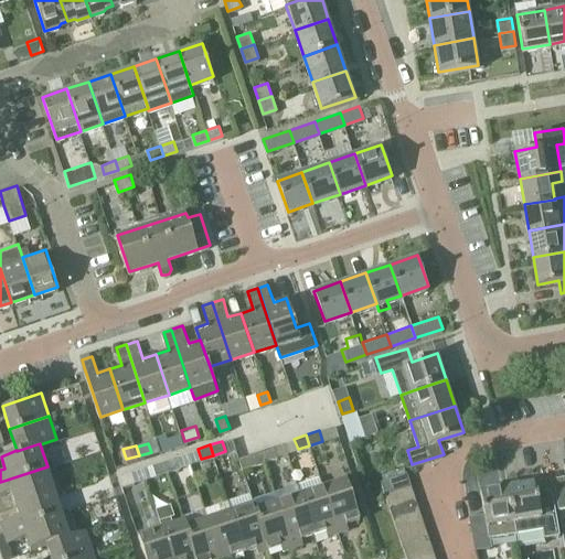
[(260,450),(264,460),(277,455),(274,445),(260,450)]
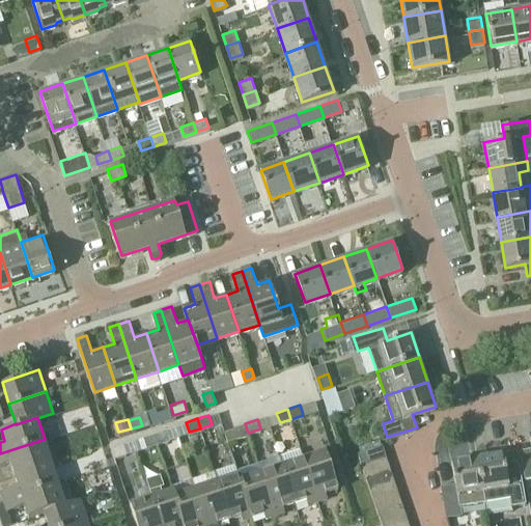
[(238,436),(248,433),(245,423),(233,426),(238,436)]
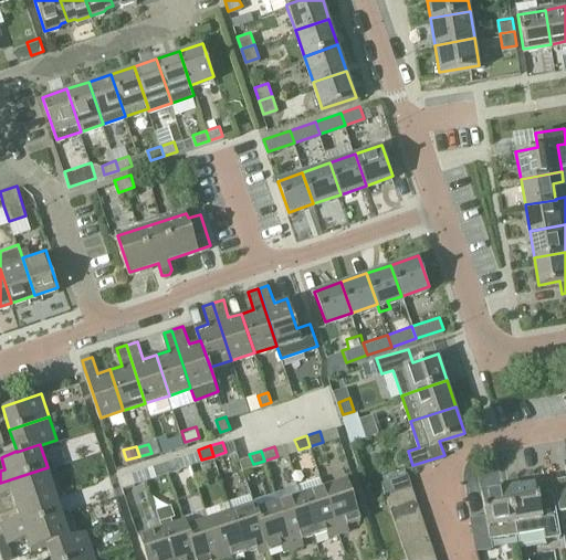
[(177,456),(165,461),(168,471),(180,467),(177,456)]
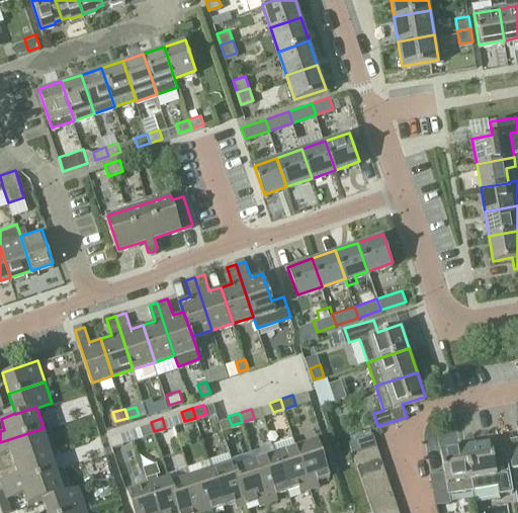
[(151,422),(140,425),(140,426),(143,435),(154,431),(151,422)]
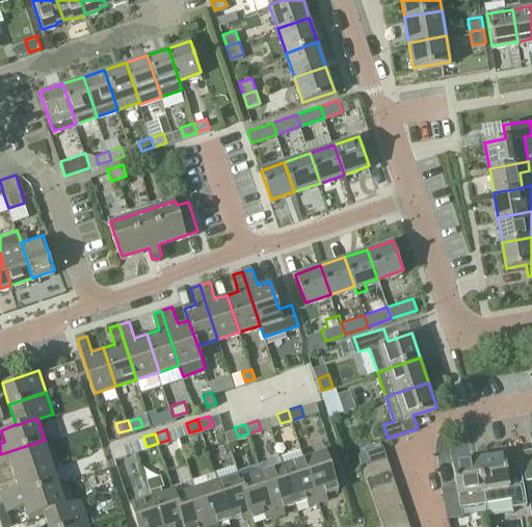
[(531,447),(521,450),(526,479),(531,477),(531,435),(531,436),(531,442),(531,447)]
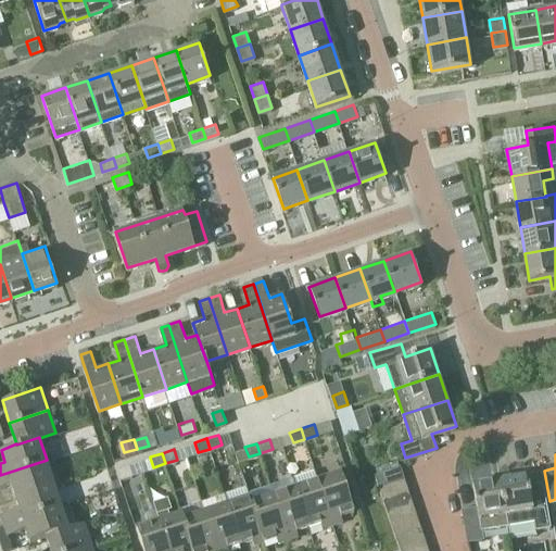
[(15,496),(54,483),(47,460),(0,475),(0,486),(12,483),(15,496)]
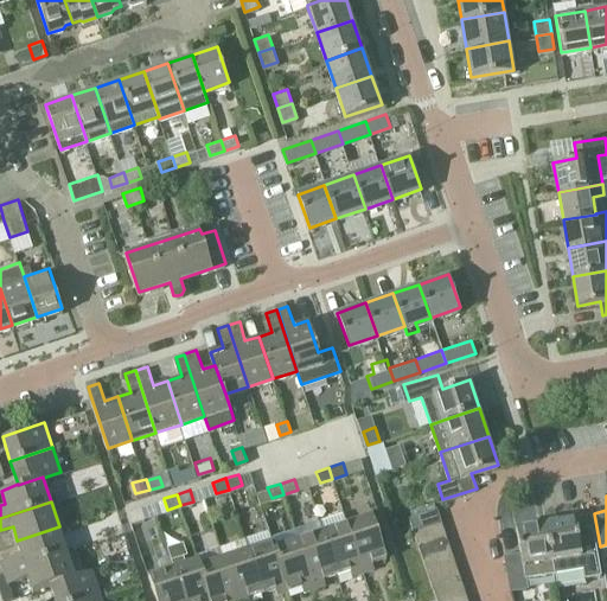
[(414,529),(441,519),(438,505),(409,516),(414,529)]
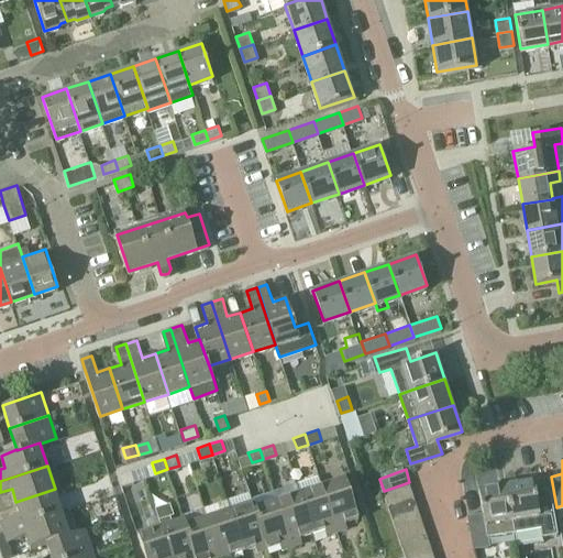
[(131,470),(119,473),(122,484),(134,480),(131,470)]
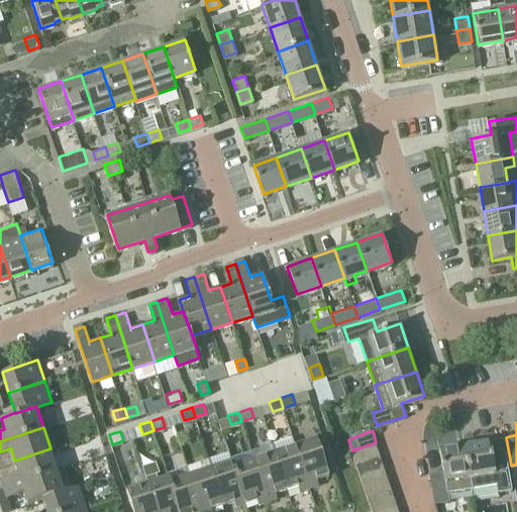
[(292,434),(271,441),(274,450),(286,487),(300,482),(302,488),(308,486),(294,443),(292,434)]
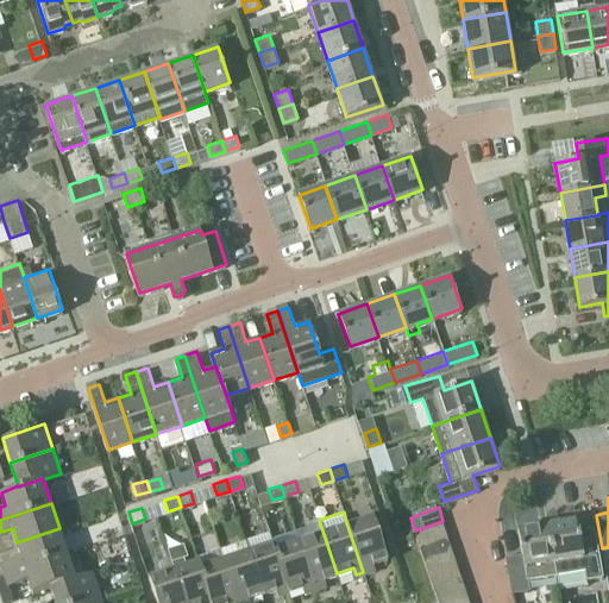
[(346,522),(363,572),(372,569),(370,561),(385,557),(371,514),(346,522)]
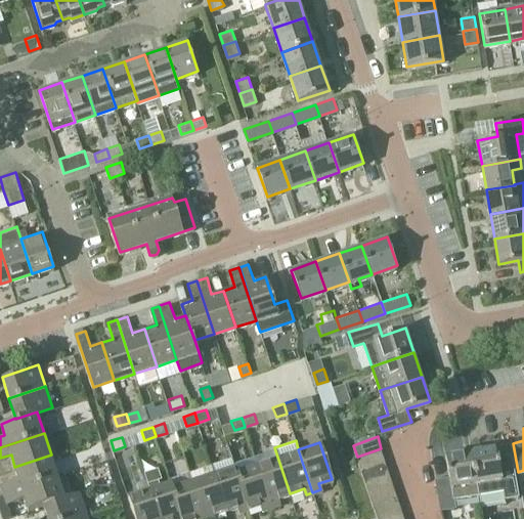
[(471,450),(478,493),(503,489),(505,498),(518,495),(513,466),(511,453),(497,456),(496,446),(471,450)]
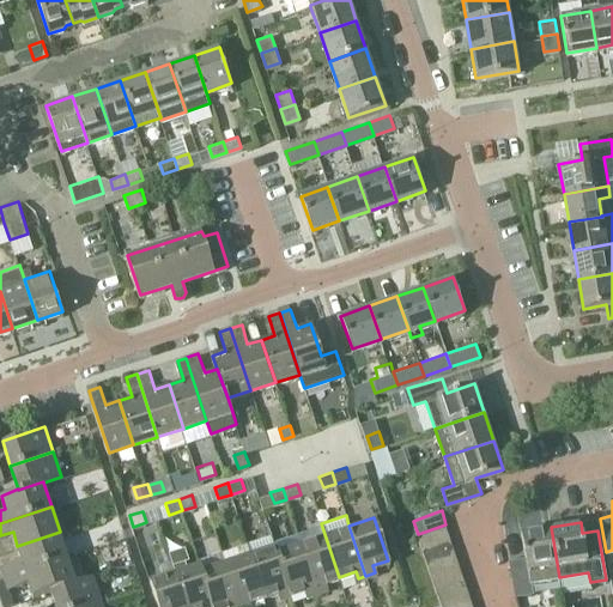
[(422,547),(450,538),(445,524),(418,534),(422,547)]
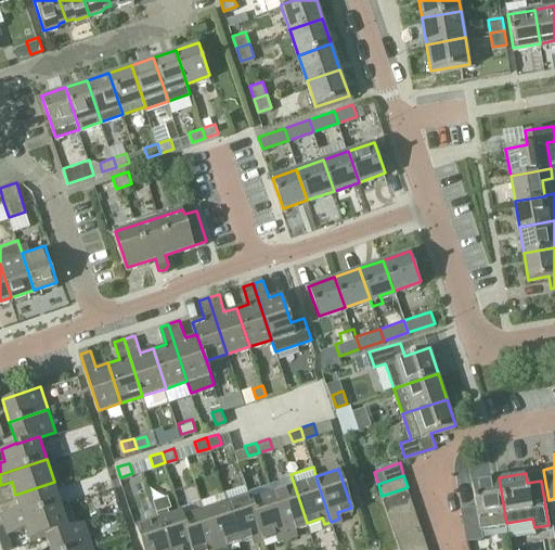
[(479,527),(506,523),(499,477),(472,482),(476,504),(462,508),(467,539),(480,537),(479,527)]
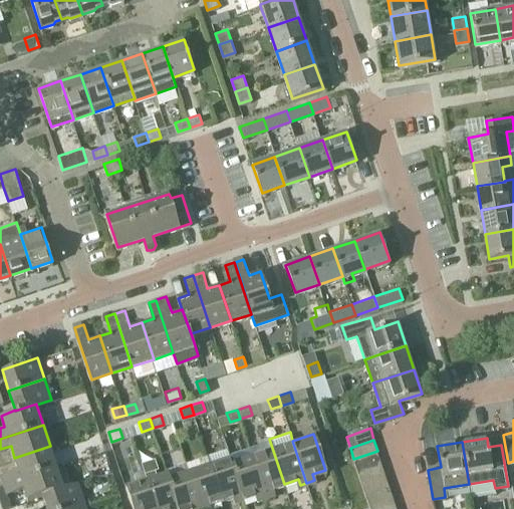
[(0,475),(3,484),(56,466),(50,446),(14,458),(18,468),(0,473),(0,475)]
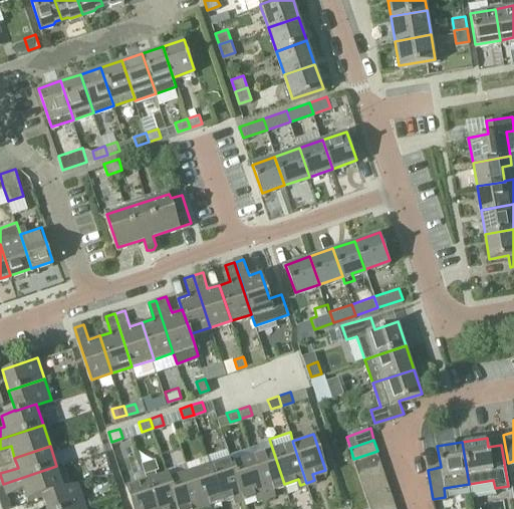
[(228,447),(207,453),(210,463),(222,499),(235,495),(237,500),(244,497),(232,461),(233,460),(232,456),(231,457),(228,447)]
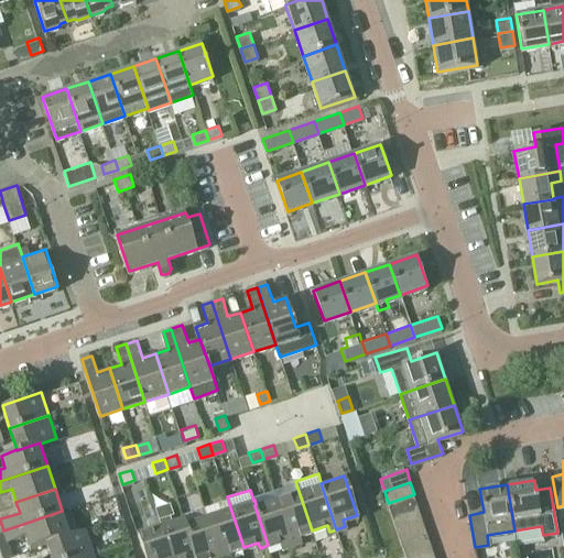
[(299,535),(312,531),(299,491),(275,498),(291,545),(301,542),(299,535)]
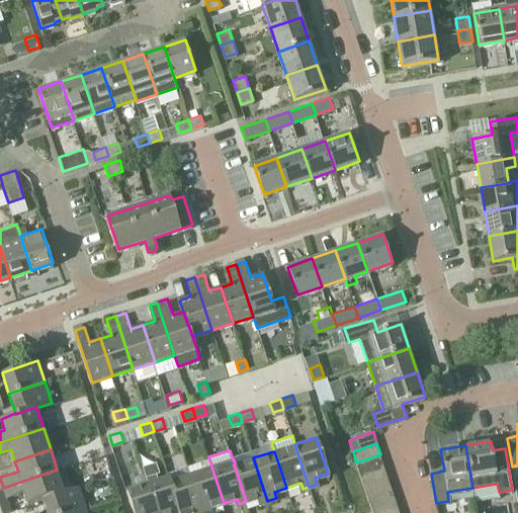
[(360,474),(384,465),(380,454),(356,462),(360,474)]
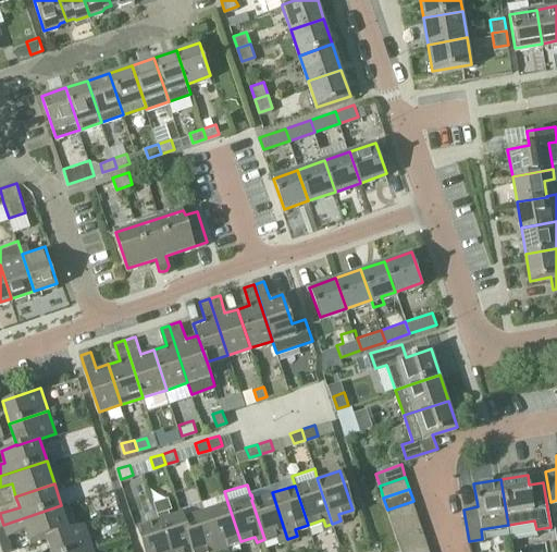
[(251,500),(264,539),(279,535),(281,541),(287,539),(272,492),(252,499),(251,500)]
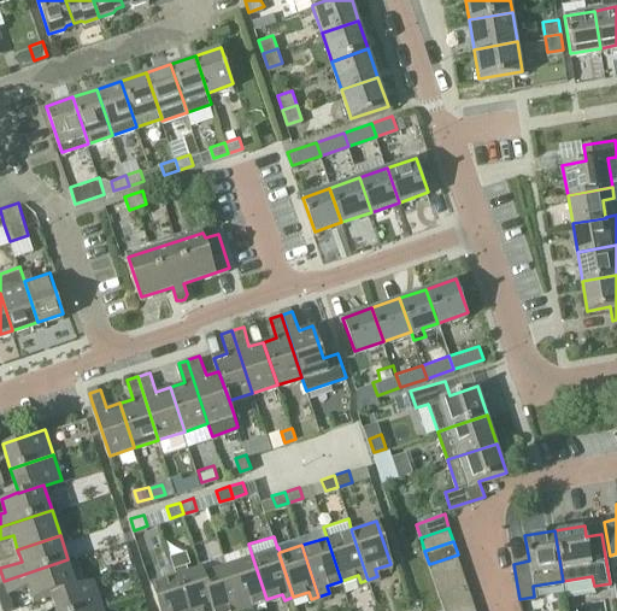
[(434,579),(463,569),(458,554),(429,564),(434,579)]
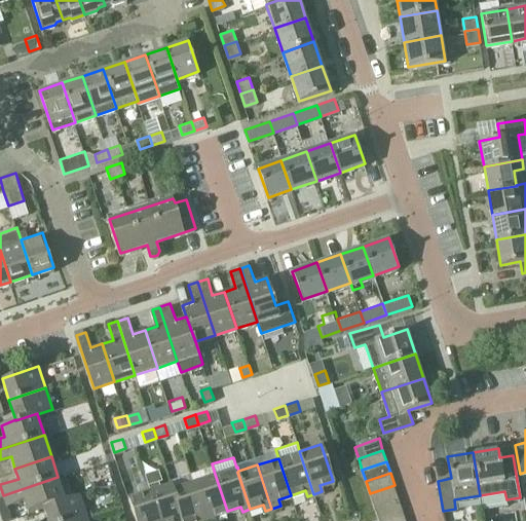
[(215,515),(227,511),(215,474),(194,481),(207,520),(214,520),(216,520),(215,515)]
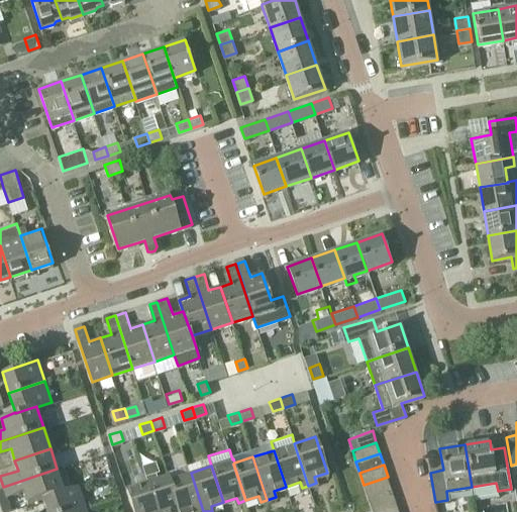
[(3,487),(0,488),(0,498),(6,496),(24,491),(28,502),(42,497),(64,490),(64,489),(57,469),(3,487)]
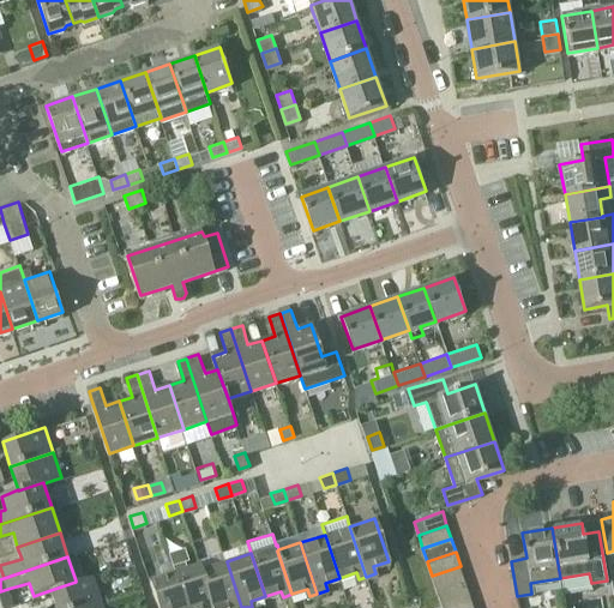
[(163,577),(151,581),(160,607),(188,607),(176,572),(172,559),(160,563),(163,577)]
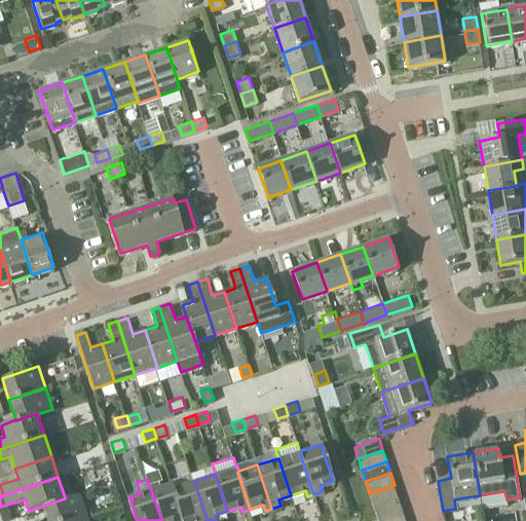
[(173,487),(183,520),(198,520),(199,520),(198,520),(207,520),(194,481),(174,487),(173,487)]
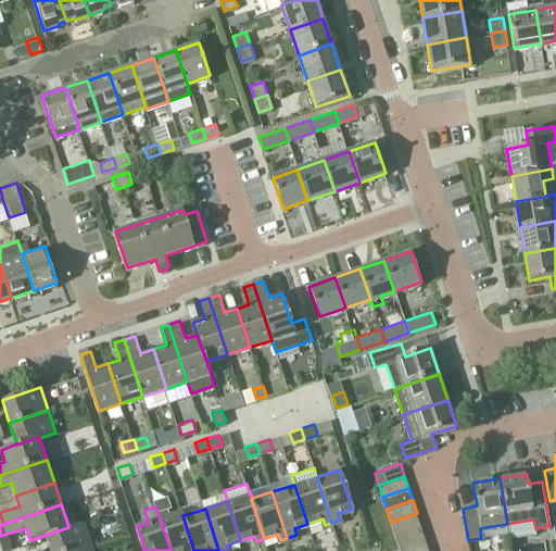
[(193,550),(182,515),(184,515),(182,511),(160,518),(171,550),(193,550)]
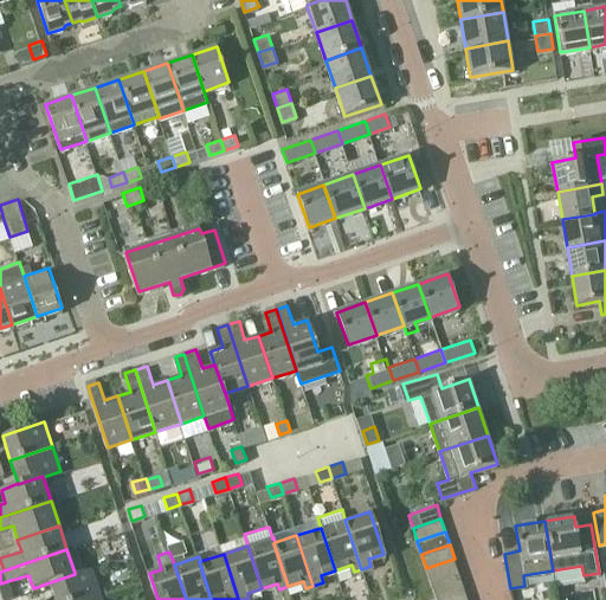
[(431,582),(459,573),(455,559),(426,568),(431,582)]
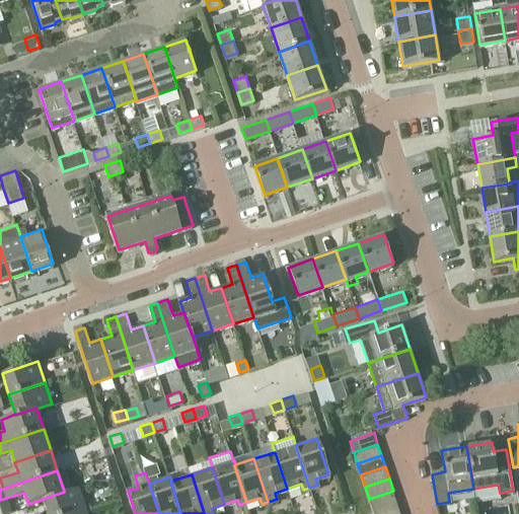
[(43,499),(47,513),(65,513),(85,507),(79,486),(64,491),(64,492),(43,499)]
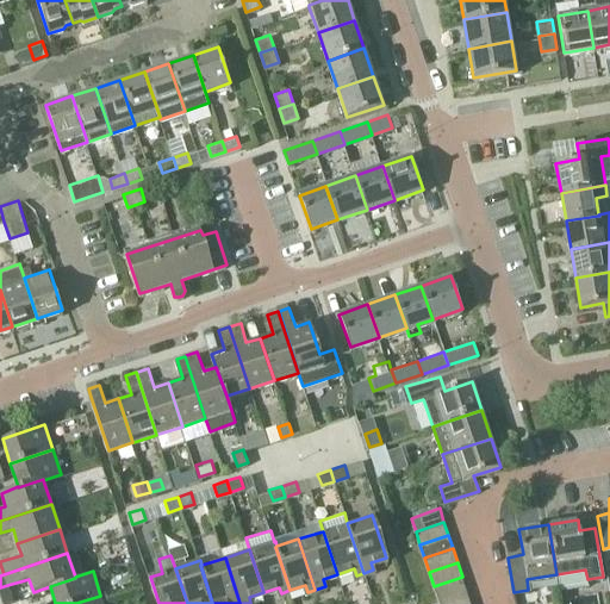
[(439,599),(467,591),(462,577),(434,586),(439,599)]
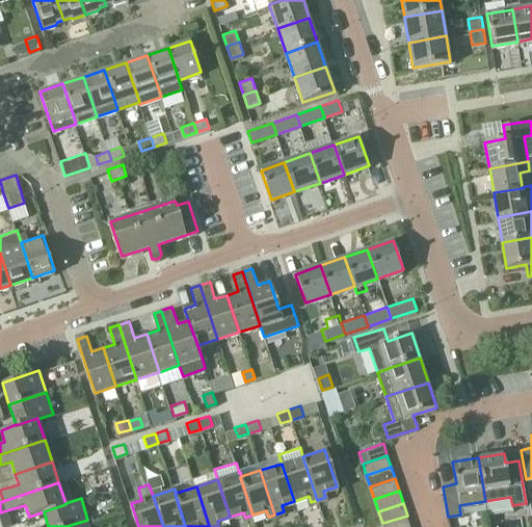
[(383,526),(410,526),(411,526),(407,516),(382,523),(383,526)]
